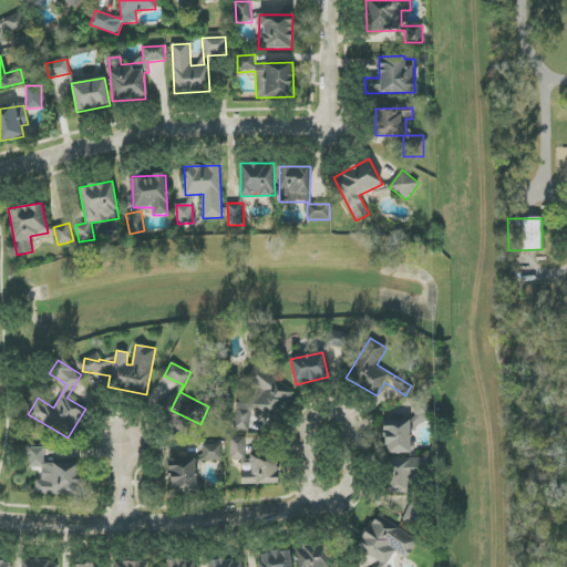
[(234,430),(251,431),(253,410),(263,411),(272,419),(294,391),(257,363),(245,380),(244,383),(256,392),(243,391),(243,403),(236,402),(234,430)]
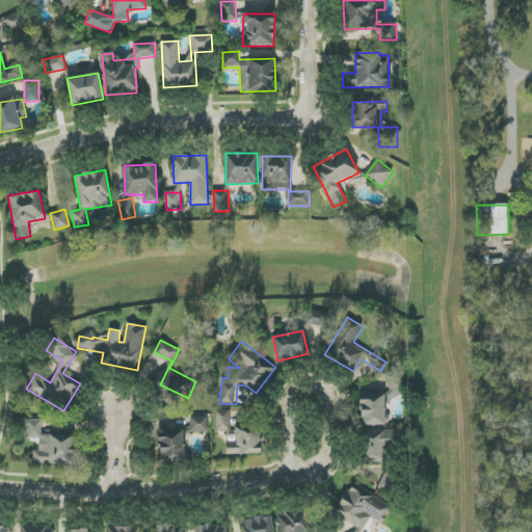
[(227,454),(261,454),(260,426),(233,427),(233,410),(216,410),(216,431),(225,430),(227,440),(227,454)]
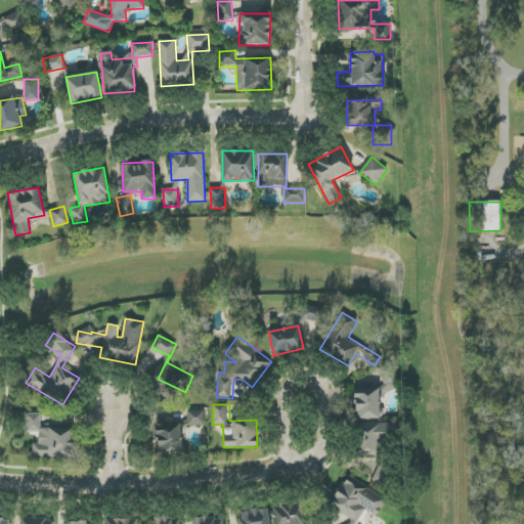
[(187,426),(205,425),(204,409),(187,410),(187,426)]
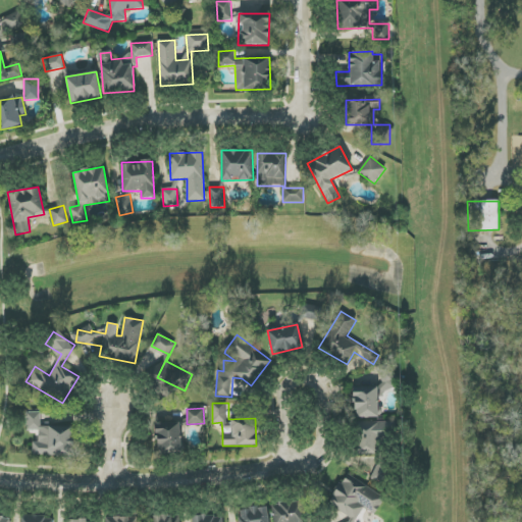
[(27,412),(27,430),(39,430),(39,441),(33,441),(33,456),(73,456),(73,426),(41,426),(41,412),(27,412)]
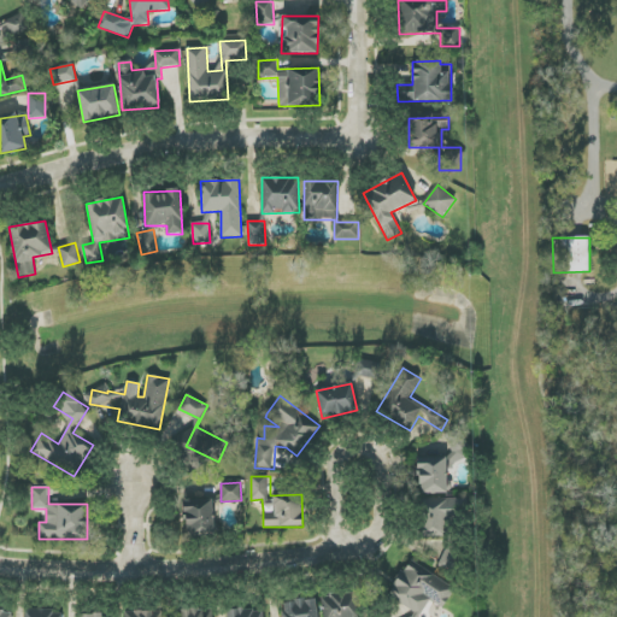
[(452,533),(446,498),(416,504),(422,539),(452,533)]
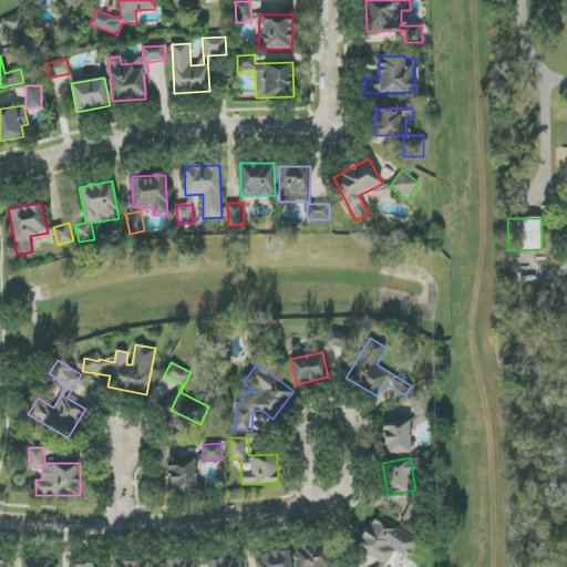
[(197,492),(196,460),(171,461),(172,493),(197,492)]
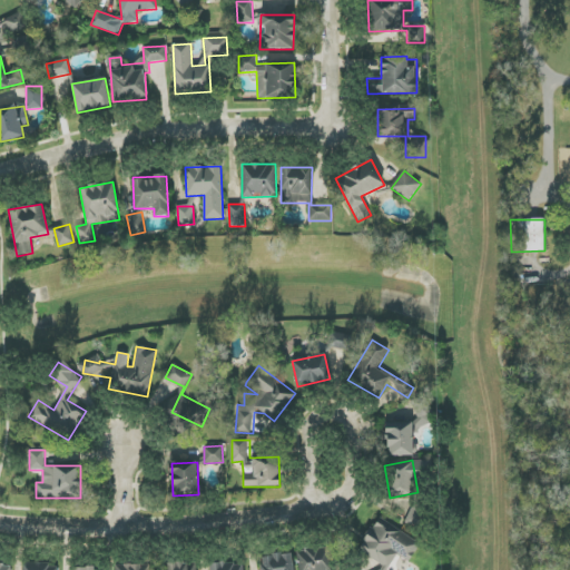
[(421,543),(380,518),(374,527),(372,528),(360,547),(363,554),(383,566),(380,569),(387,569),(397,556),(409,562),(421,543)]
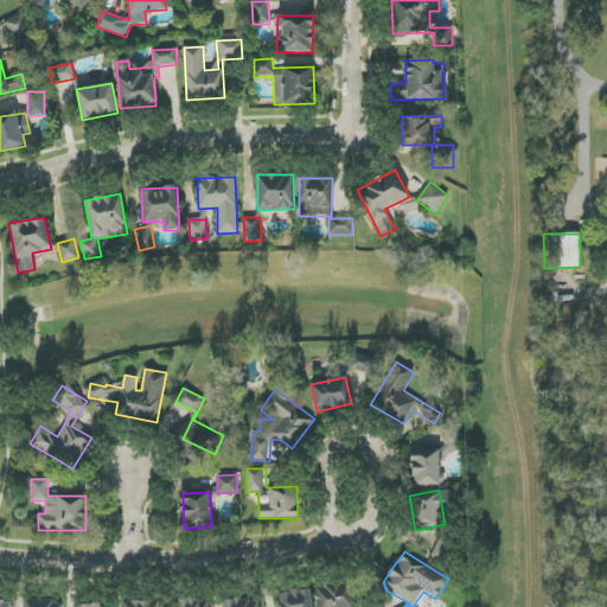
[(351,606),(350,583),(317,586),(318,606),(351,606)]
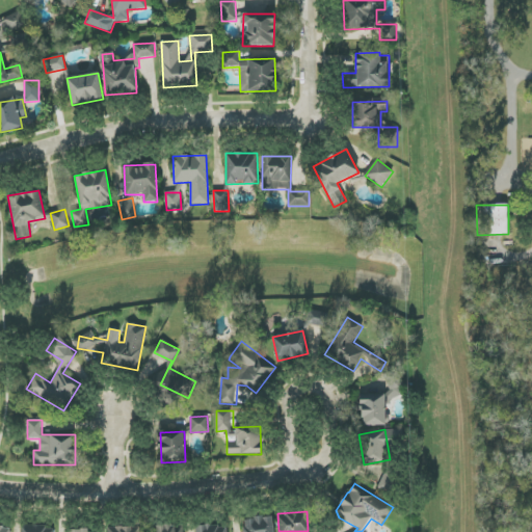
[(273,531),(272,515),(242,520),(243,531),(273,531)]
